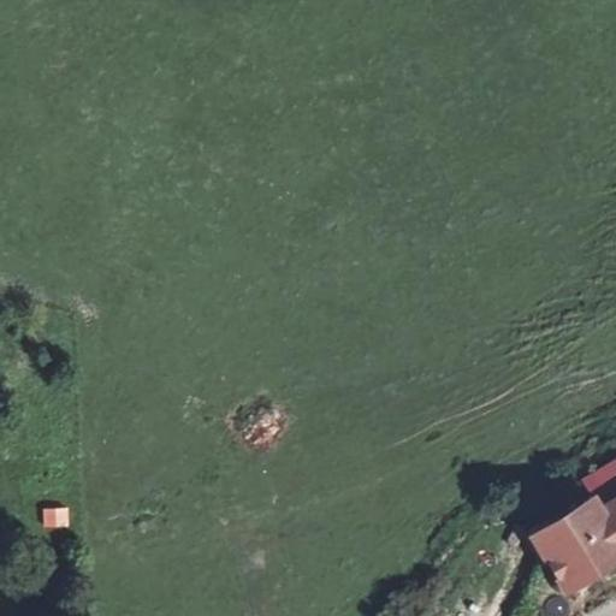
[(615,491),(598,502),(592,491),(548,516),(556,532),(540,540),(557,569),(581,555),(585,561),(615,543),(615,491)]
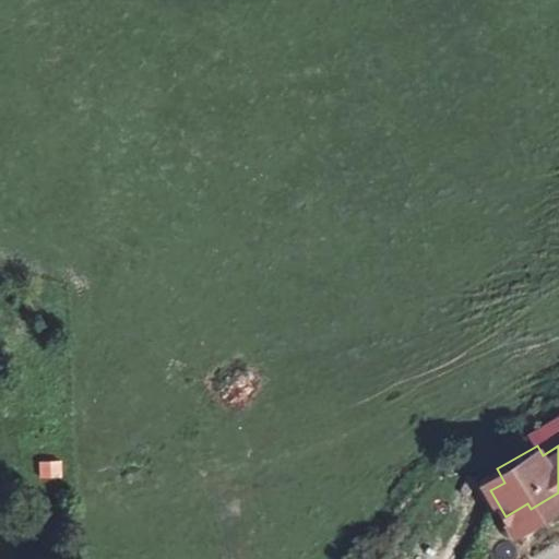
[(38,460),(39,478),(62,477),(61,460),(38,460)]
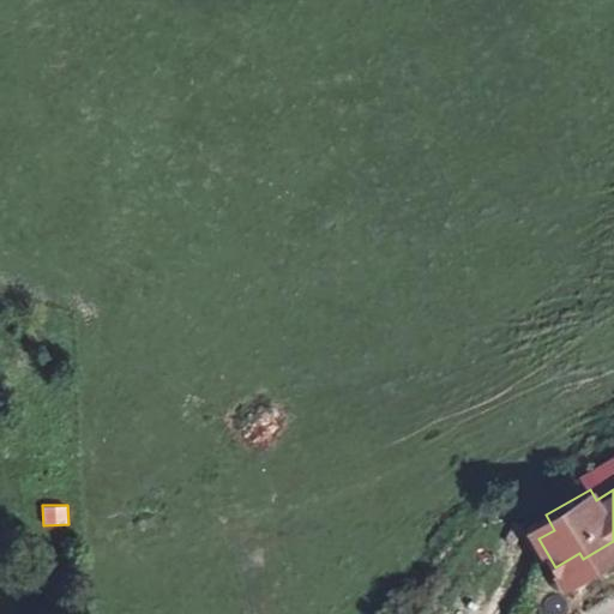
[(530,524),(539,539),(554,530),(546,515),(530,524)]
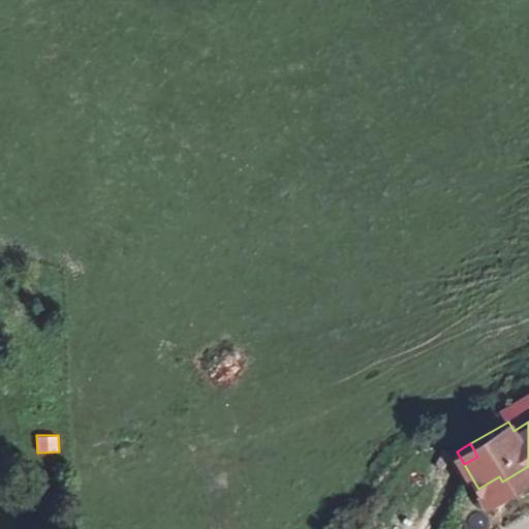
[(481,494),(502,481),(499,476),(478,489),(481,494)]
